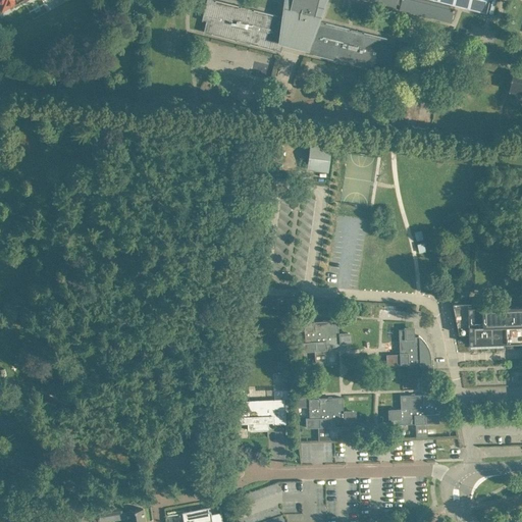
[(284,0),(282,17),(217,0),(207,0),(203,20),(204,20),(204,19),(207,20),(204,32),(281,51),(283,43),(289,45),(288,47),(301,51),(302,48),(306,49),(306,52),(383,71),(386,60),(389,61),(388,62),(390,62),(396,40),(321,21),(328,0),(368,0),(396,7),(397,3),(401,4),(400,8),(400,9),(452,22),(456,9),(450,8),(452,3),(493,14),(497,0),(284,0)]
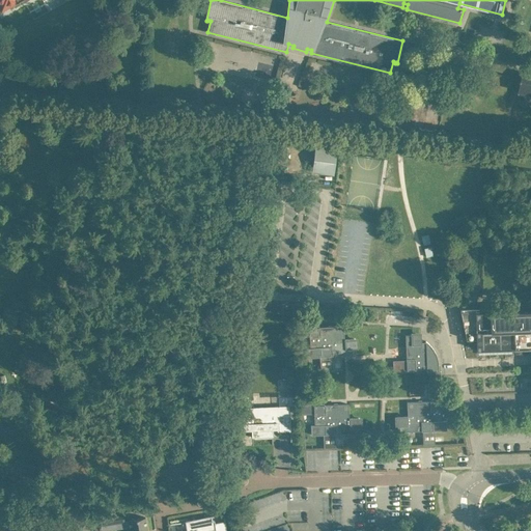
[(530,76),(523,74),(519,91),(530,94),(530,96),(530,95),(530,76)]
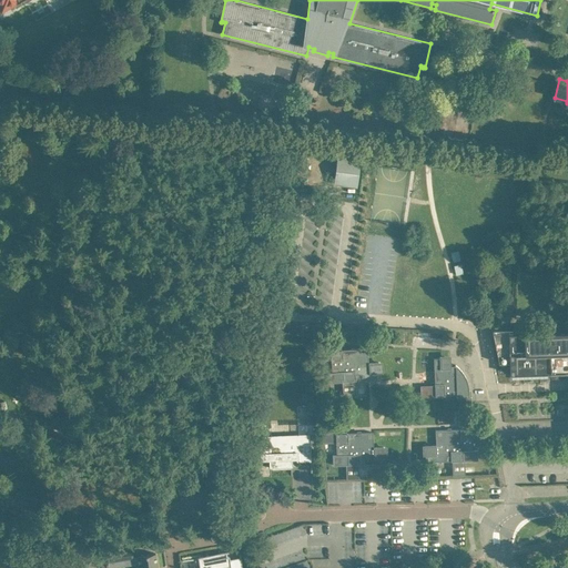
[(3,125),(1,142),(10,143),(11,125),(3,125)]
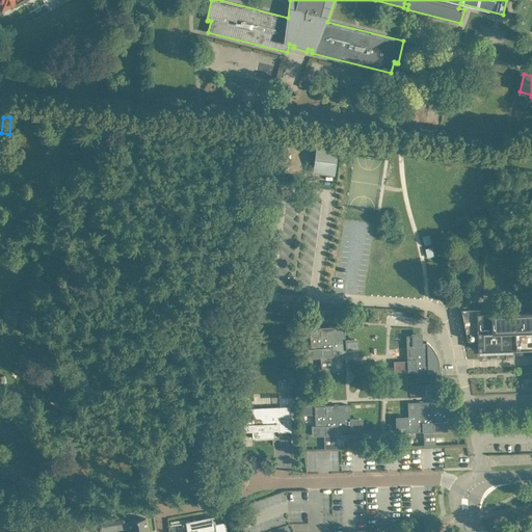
[(275,139),(272,162),(286,164),(289,141),(275,139)]
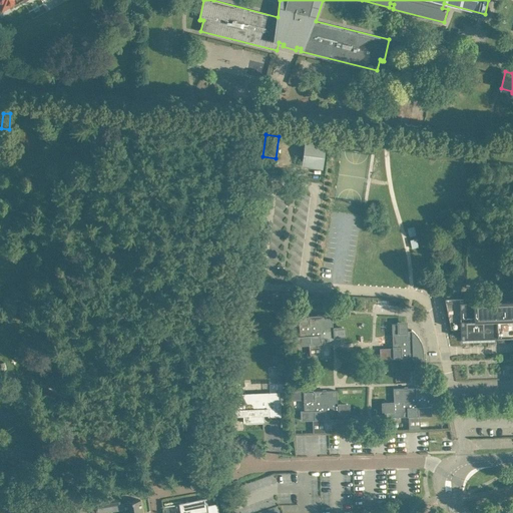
[(305,141),(302,166),(322,169),(325,143),(305,141)]
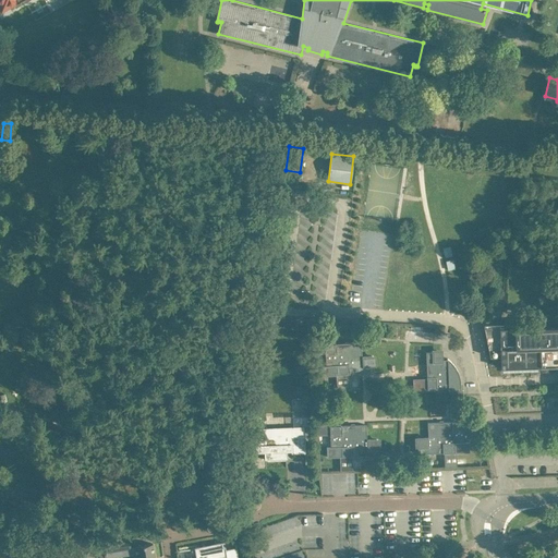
[(520,174),(521,166),(512,164),(510,172),(520,174)]
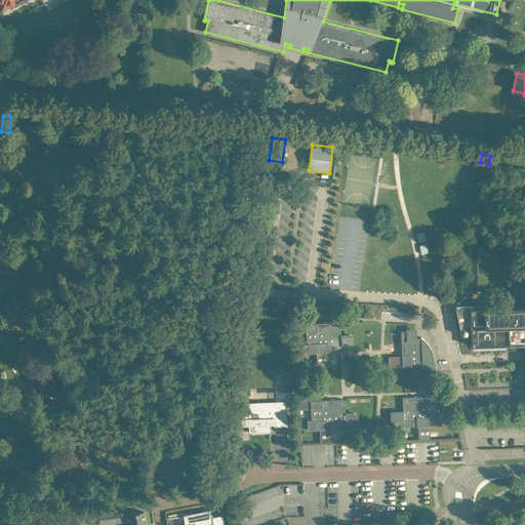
[(524,306),(472,309),(472,312),(473,335),(473,346),(510,345),(510,349),(510,350),(524,349),(524,306)]
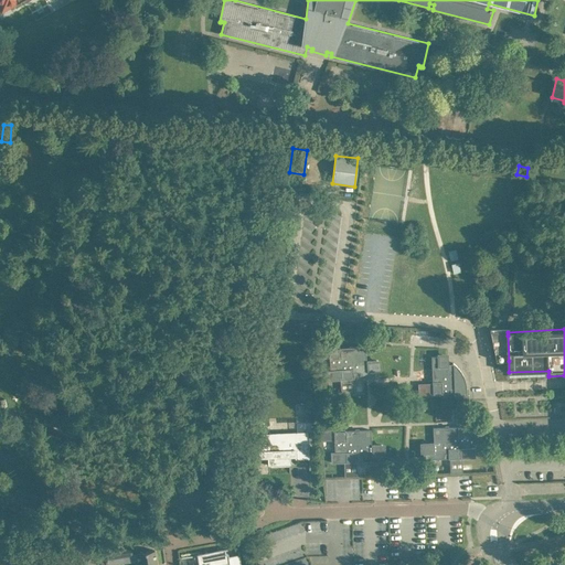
[(363,377),(366,377),(379,376),(376,360),(366,361),(365,354),(365,347),(353,348),(350,348),(340,349),(340,348),(339,348),(339,349),(329,350),(329,349),(315,350),(315,358),(329,356),(329,358),(330,370),(326,371),(326,373),(327,373),(327,381),(352,379),(353,379),(363,377)]
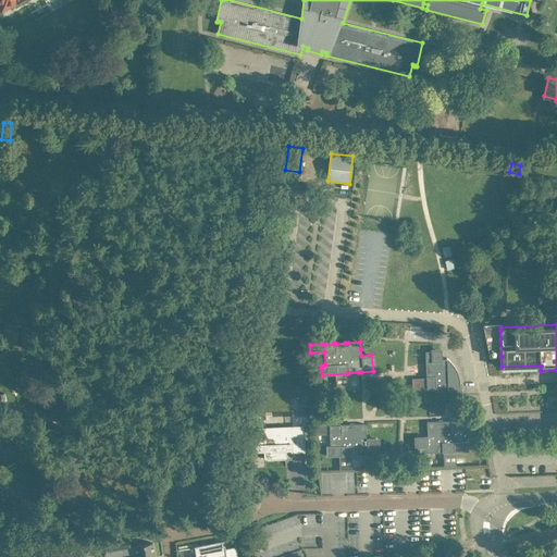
[(436,387),(447,387),(447,390),(459,390),(459,383),(459,380),(459,376),(458,374),(457,371),(456,369),(454,366),(453,363),(450,361),(448,359),(446,358),(446,359),(445,359),(442,360),(442,359),(441,359),(441,351),(425,351),(425,363),(425,367),(425,376),(425,378),(426,378),(426,379),(412,379),(413,390),(428,390),(428,387),(435,387),(435,388),(436,387)]
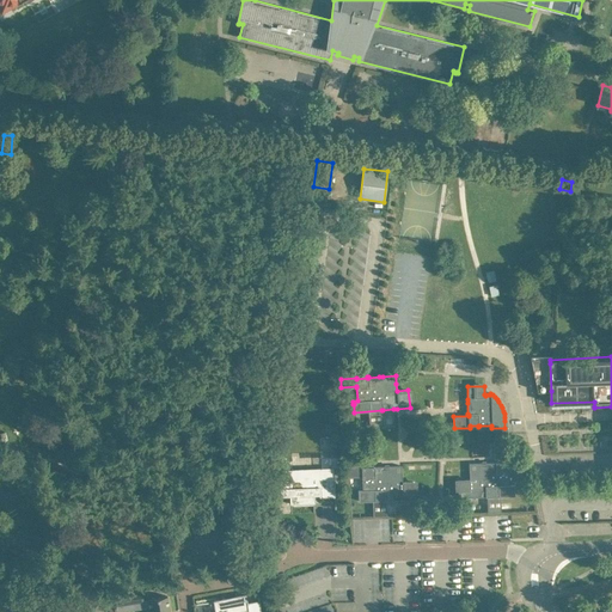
[(355,435),(346,435),(347,457),(356,456),(355,435)]
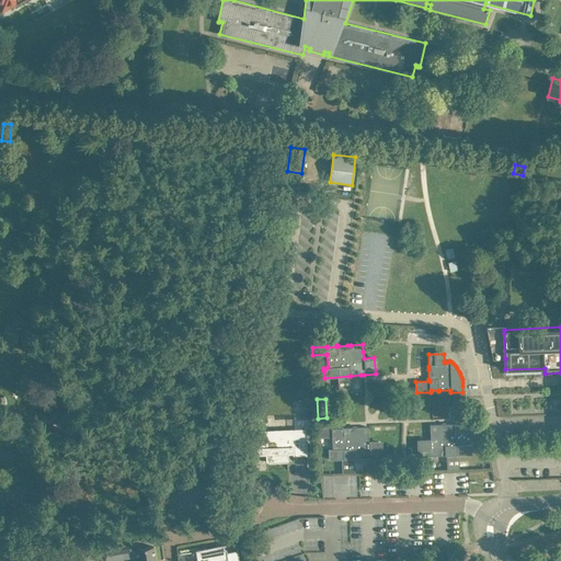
[(454,424),(445,424),(442,424),(430,425),(430,433),(431,433),(431,439),(420,441),(420,456),(432,456),(436,455),(436,456),(445,455),(445,456),(446,455),(471,454),(471,446),(471,444),(467,444),(467,434),(467,432),(467,431),(480,431),(480,422),(466,423),(466,424),(456,424),(454,424)]
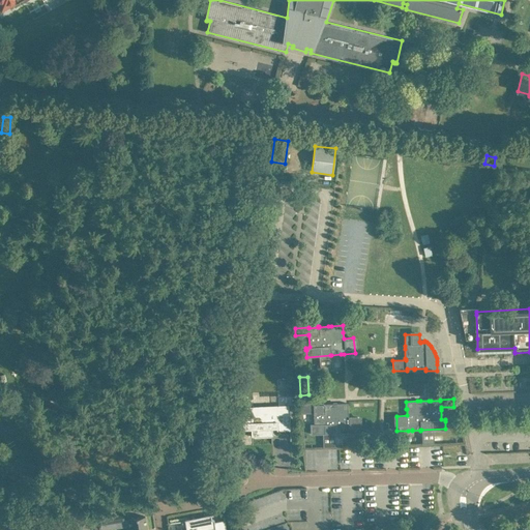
[(344,433),(347,433),(358,433),(358,417),(348,417),(348,411),(348,404),(336,404),(333,404),(324,404),(323,404),(323,405),(314,405),(314,404),(301,404),(301,412),(314,412),(314,413),(313,413),(313,414),(314,414),(314,424),(310,424),(310,427),(311,427),(311,434),(334,433),(335,433),(344,433)]
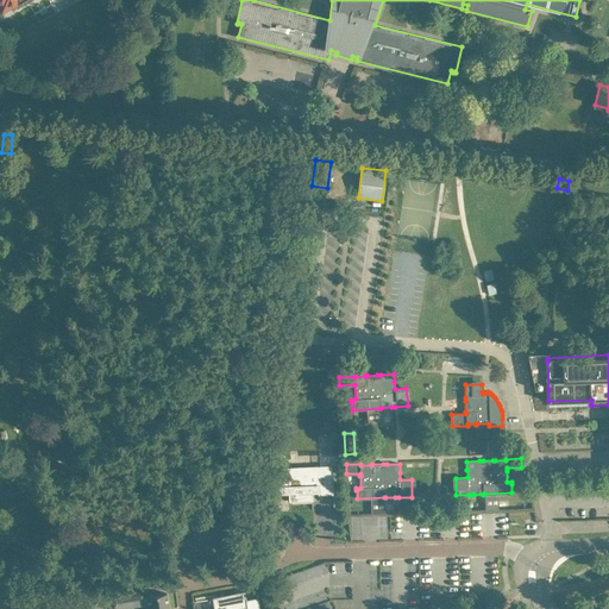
[(332,465),(278,468),(280,478),(282,478),(282,487),(280,487),(280,493),(288,493),(288,501),(289,501),(290,501),(312,501),(313,501),(313,491),(318,491),(318,495),(333,494),(332,465)]
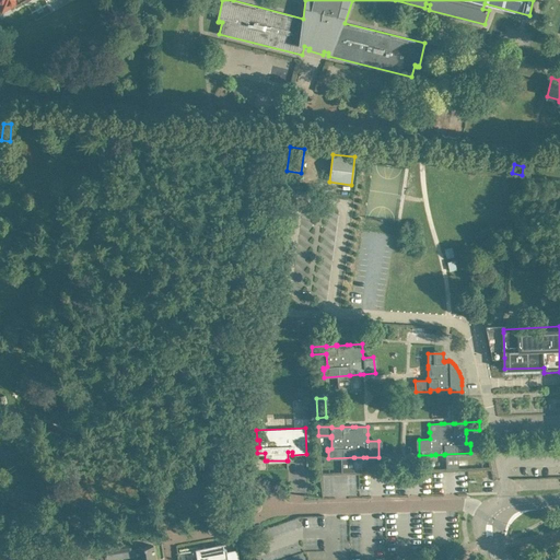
[(129,541),(104,545),(106,555),(127,551),(128,557),(136,556),(137,559),(154,559),(152,545),(135,548),(135,549),(131,549),(129,541)]
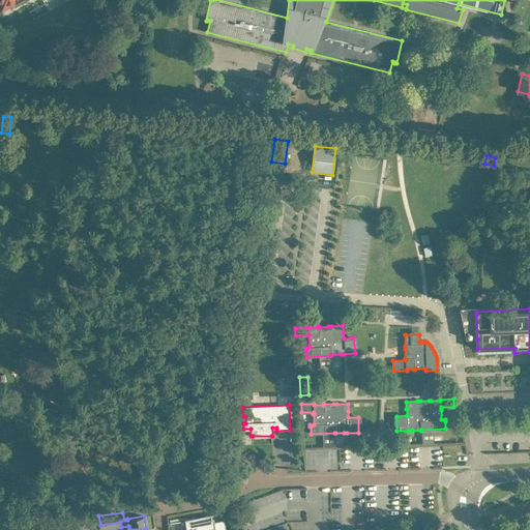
[(195,518),(184,519),(185,529),(226,529),(224,517),(223,517),(224,520),(213,522),(213,519),(211,519),(211,516),(212,516),(212,514),(203,516),(203,518),(199,519),(199,517),(195,518)]
